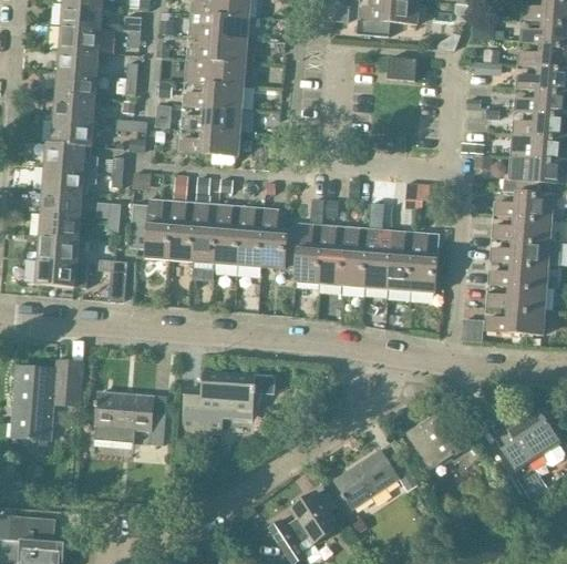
[(189,13),(209,14),(209,13),(249,16),(249,0),(210,0),(193,0),(191,1),(189,13)]
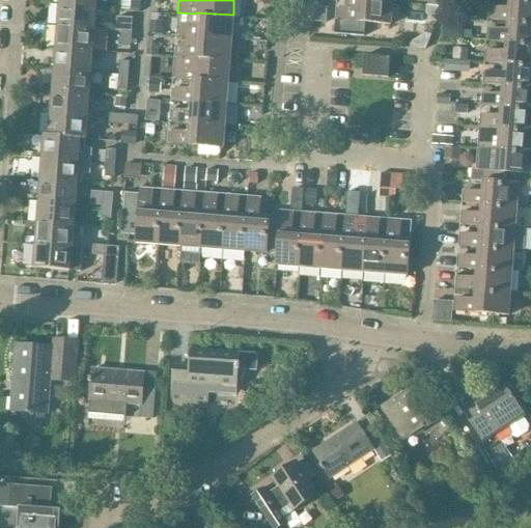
[(335,17),(334,31),(363,33),(364,20),(390,22),(392,0),(356,0),(355,5),(340,4),(336,7),(335,17)]
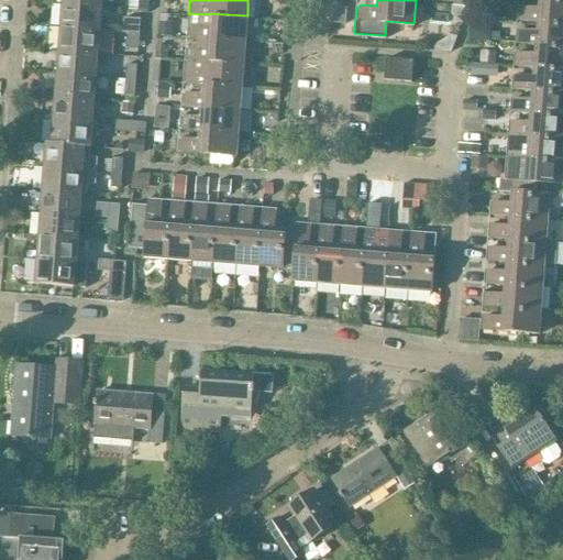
[(518,8),(517,19),(538,20),(538,19),(562,20),(562,0),(539,0),(539,6),(522,4),(518,8)]
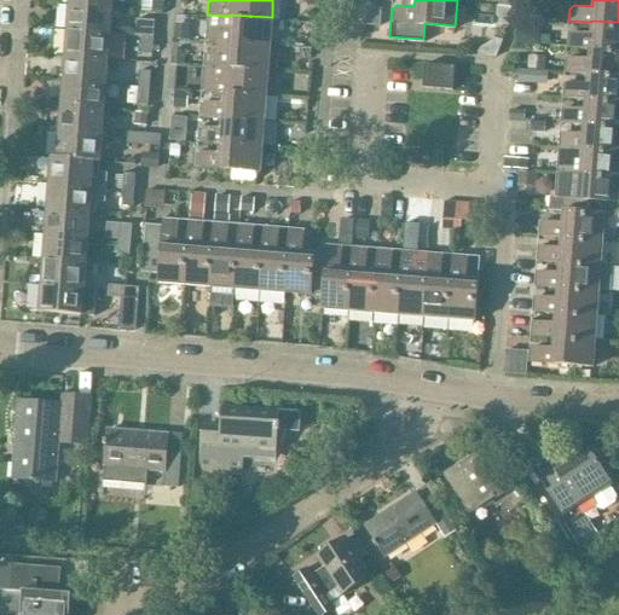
[(68,1),(67,27),(76,28),(111,30),(111,23),(113,5),(76,1),(68,1)]
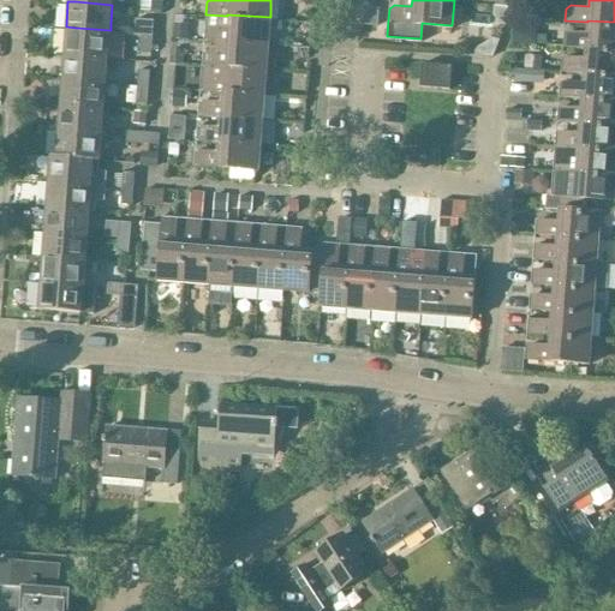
[(380,9),(364,6),(363,24),(378,25),(380,9)]
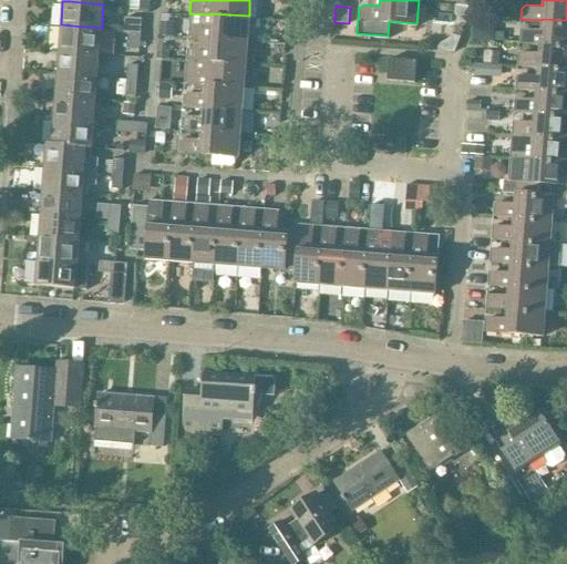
[(160,20),(174,21),(175,12),(164,11),(160,11),(160,20)]
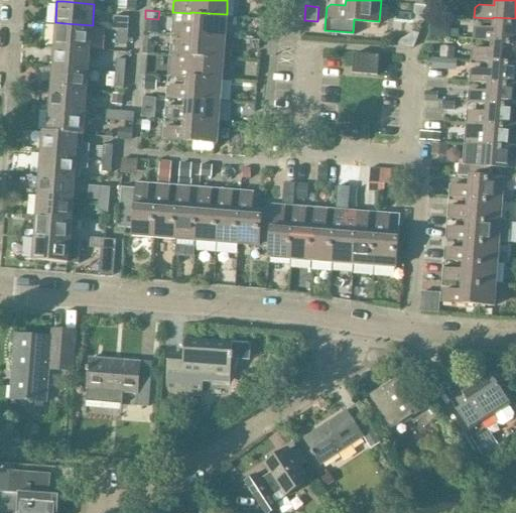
[(171,32),(189,33),(189,32),(226,35),(227,14),(190,12),(190,13),(189,21),(175,19),(172,22),(171,32)]
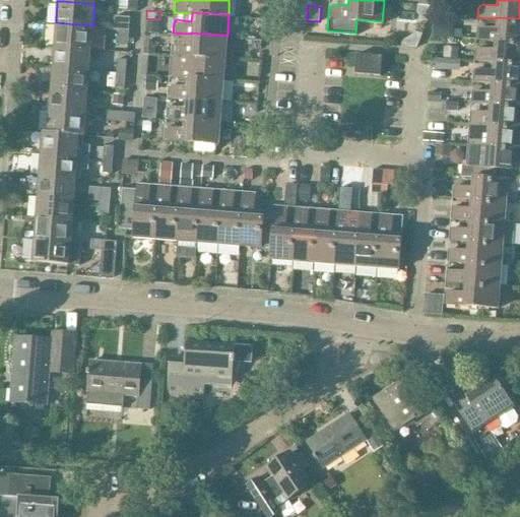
[(114,13),(114,26),(120,27),(129,28),(130,15),(130,14),(114,13)]
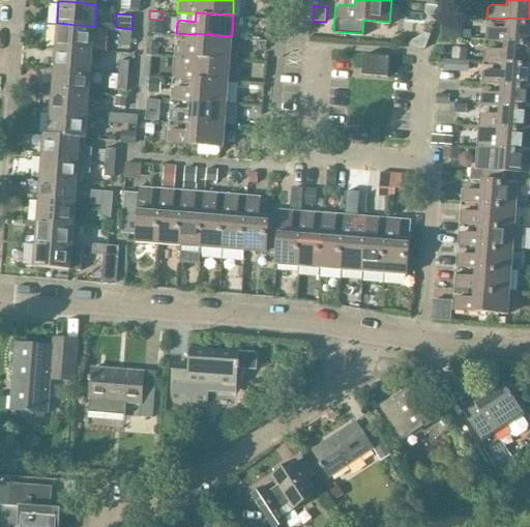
[(486,29),(486,39),(504,40),(504,39),(529,40),(529,19),(506,18),(506,19),(505,27),(490,26),(486,29)]
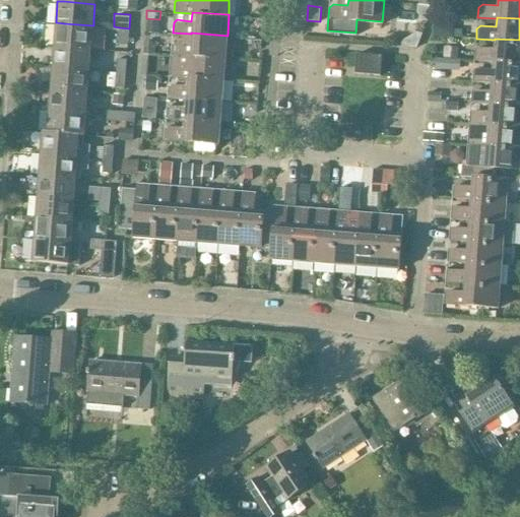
[(56,22),(54,45),(64,45),(91,47),(93,25),(64,23),(56,22)]
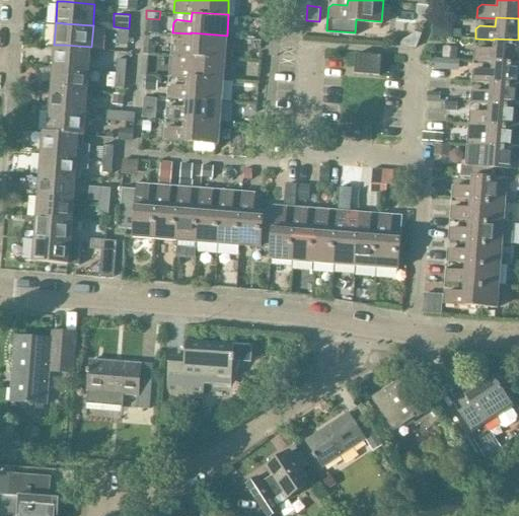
[(120,27),(119,42),(128,43),(129,28),(120,27)]
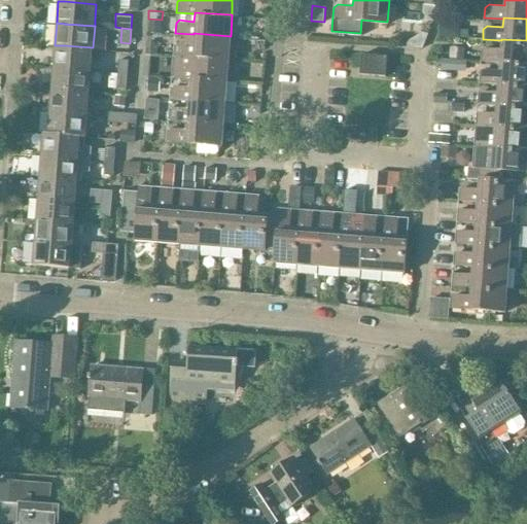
[(173,55),(191,56),(229,58),(231,36),(194,33),(194,34),(192,42),(177,41),(174,43),(173,55)]
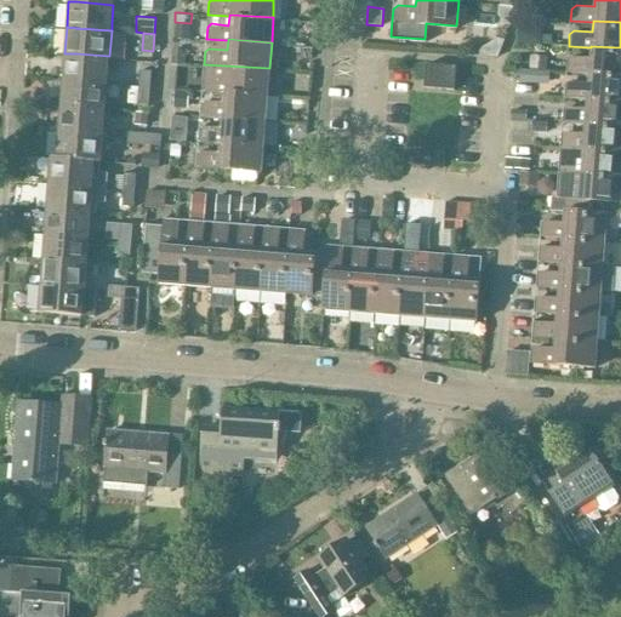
[(568,60),(567,72),(588,73),(588,72),(620,74),(620,47),(591,46),(591,47),(590,57),(571,56),(568,60)]
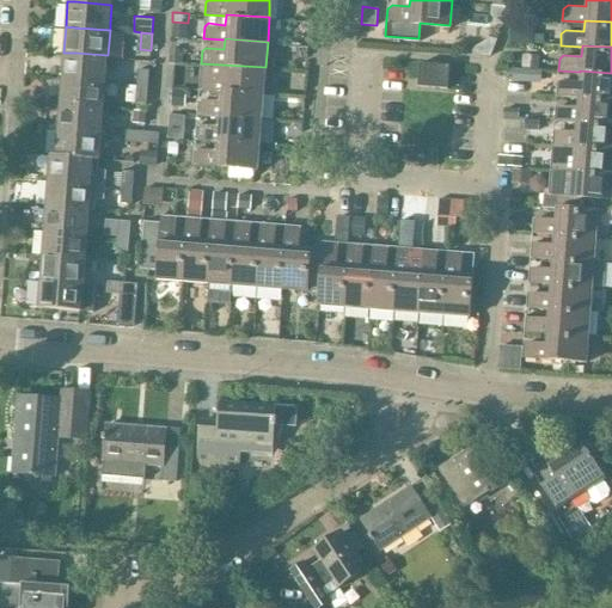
[(169,62),(179,62),(181,47),(170,47),(169,62)]
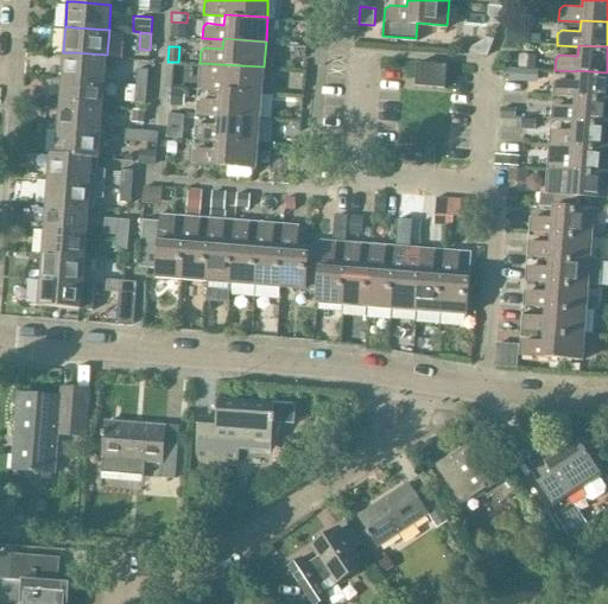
[(63,52),(62,77),(75,78),(105,81),(107,55),(75,52),(63,52)]
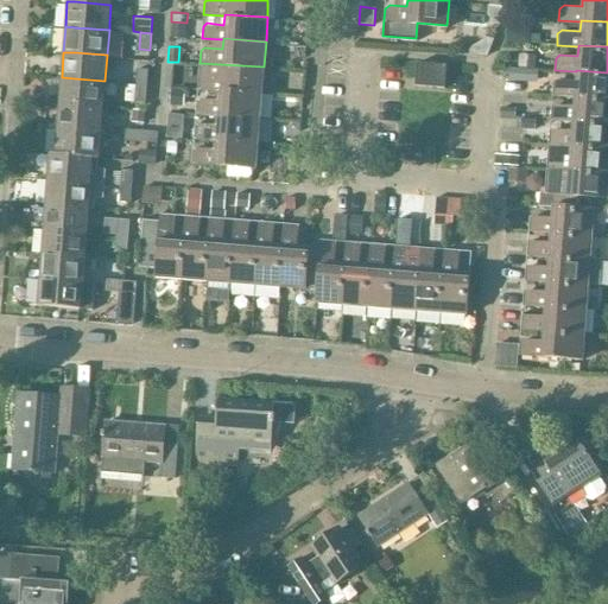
[(519,52),(518,64),(534,67),(536,53),(519,52)]
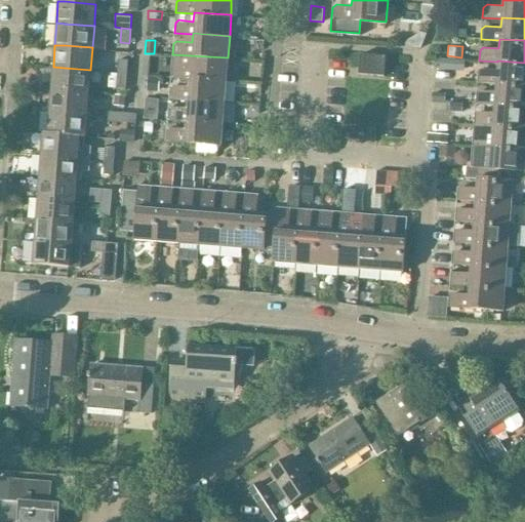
[(382,73),(384,53),(360,51),(359,72),(382,73)]
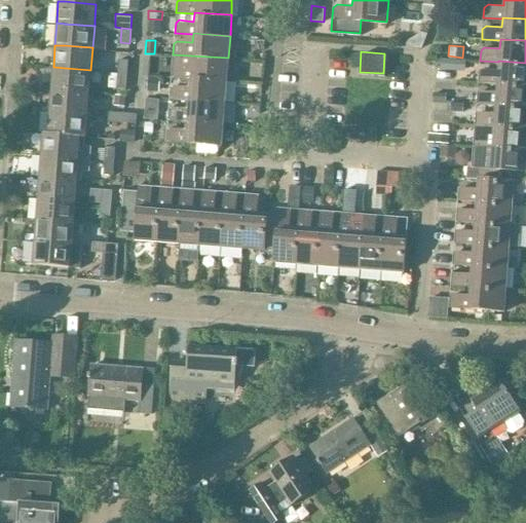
[(171,76),(189,77),(189,76),(227,78),(228,58),(191,55),(190,63),(176,63),(172,65),(171,76)]
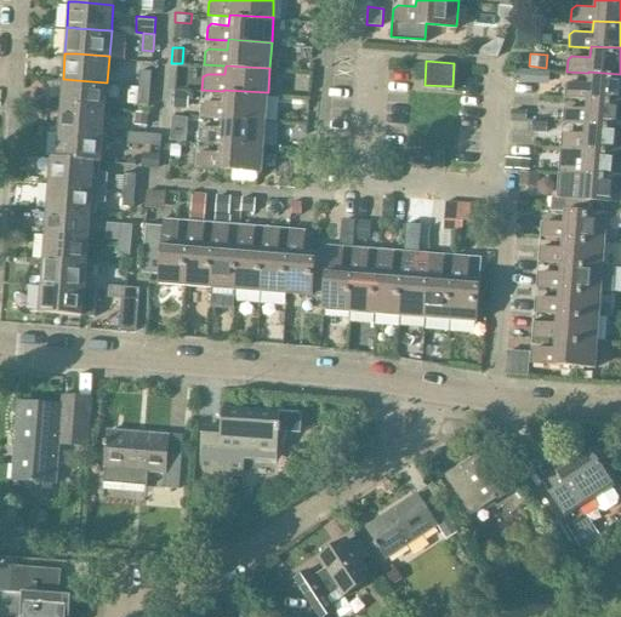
[(550,69),(514,66),(513,79),(548,81),(550,69)]
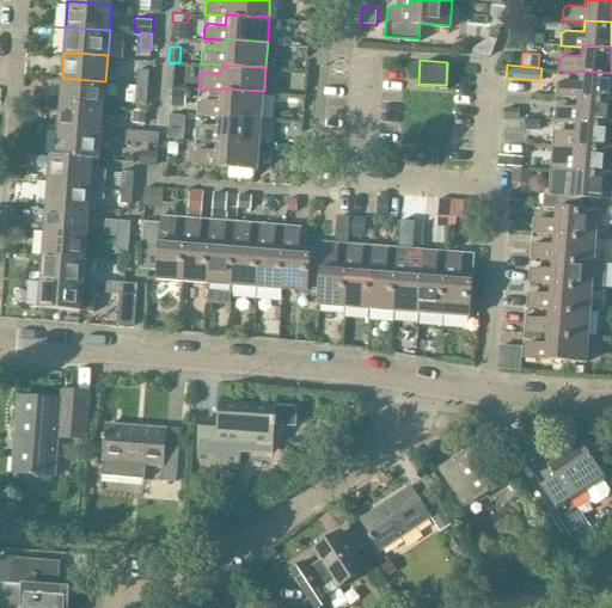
[(138,68),(136,81),(139,81),(148,83),(148,81),(150,69),(140,68),(138,68)]
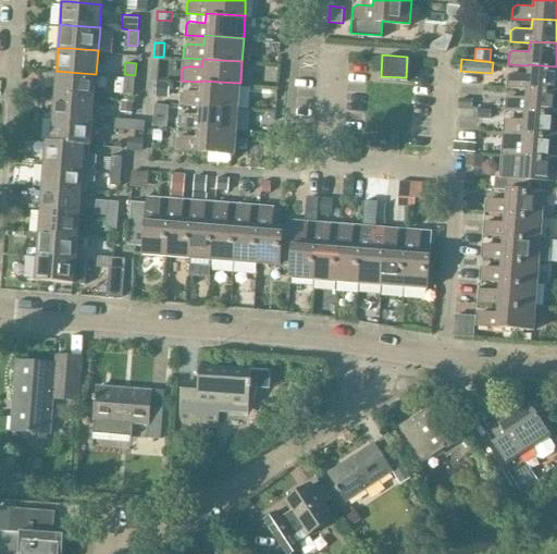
[(507,75),(507,86),(527,88),(527,87),(556,88),(556,66),(528,64),(528,65),(528,74),(511,72),(507,75)]
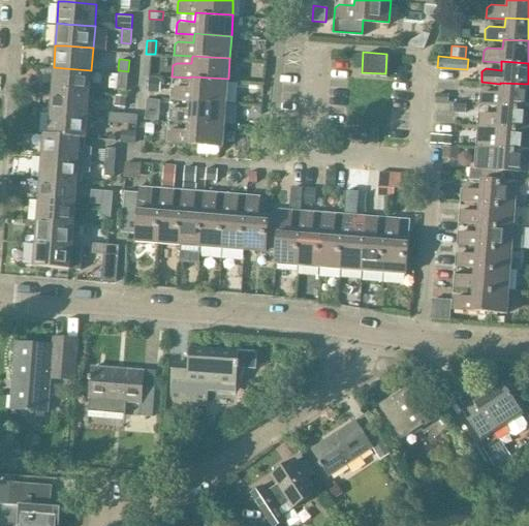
[(150,64),(149,75),(158,75),(159,65),(150,64)]
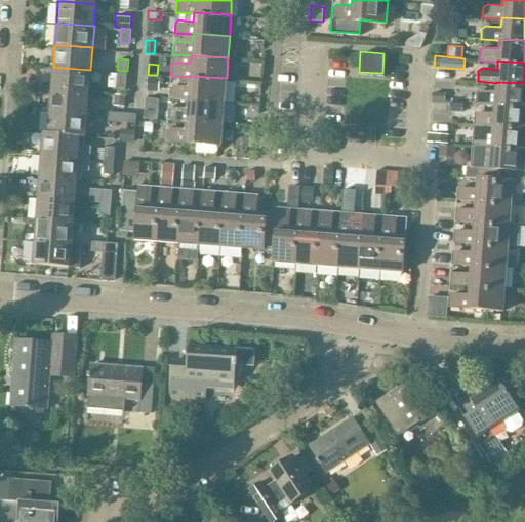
[(53,67),(52,88),(65,88),(88,90),(89,85),(90,70),(65,68),(53,67)]
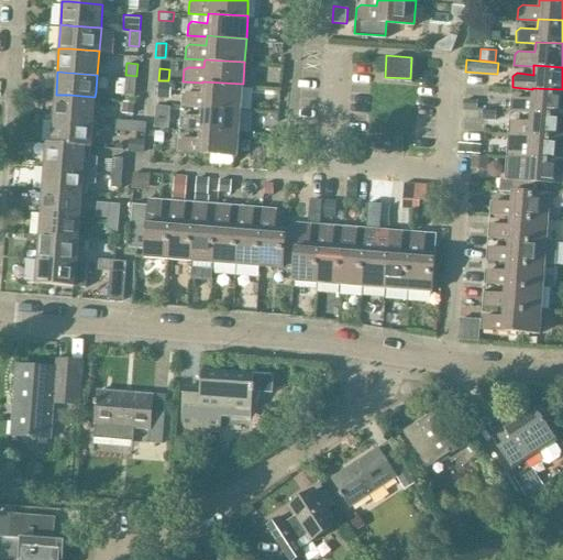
[(117,77),(116,91),(135,92),(135,88),(136,76),(128,75),(125,75),(125,77),(117,77)]
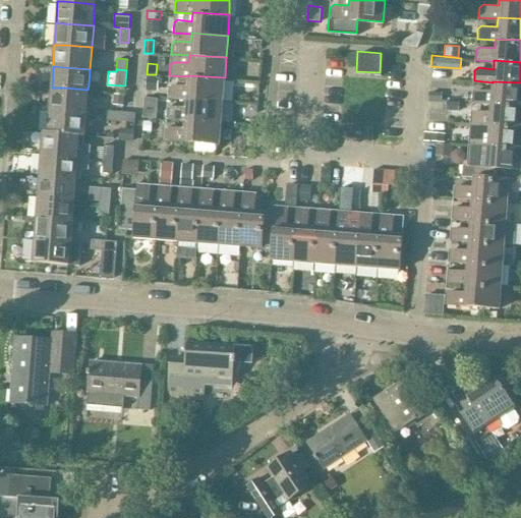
[(146,89),(155,90),(156,75),(147,74),(146,89)]
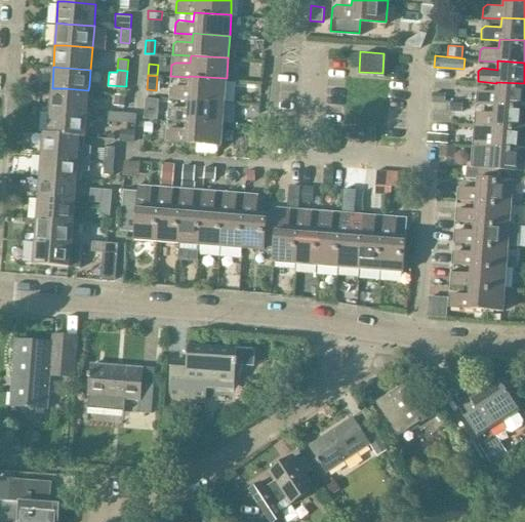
[(169,96),(188,98),(188,97),(226,99),(227,78),(189,76),(189,77),(189,85),(172,84),(169,86),(169,96)]
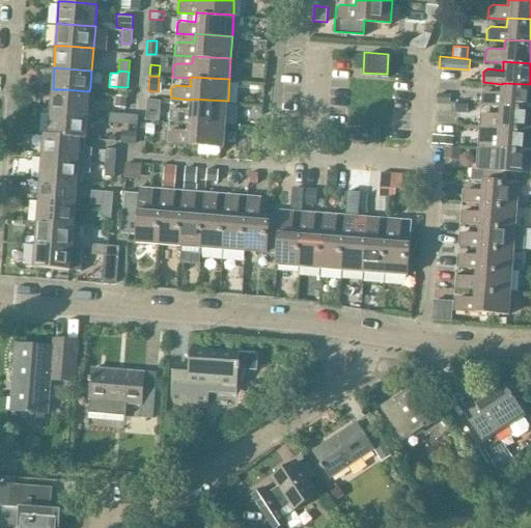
[(482,93),(481,105),(500,106),(500,105),(530,107),(530,84),(502,83),(502,84),(501,92),(485,91),(482,93)]
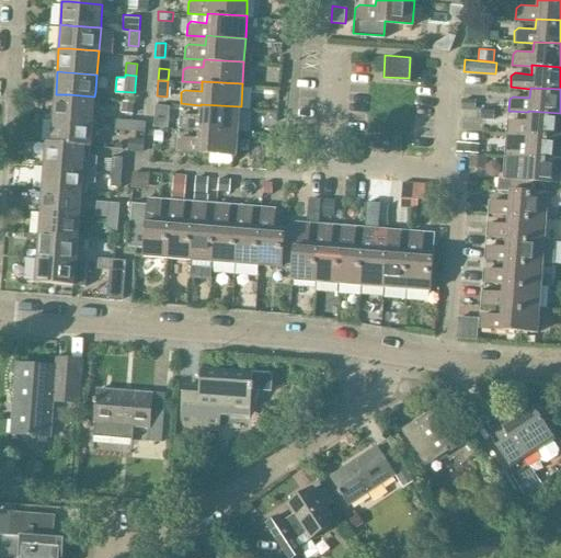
[(56,94),(55,117),(69,118),(92,121),(94,97),(69,94),(56,94)]
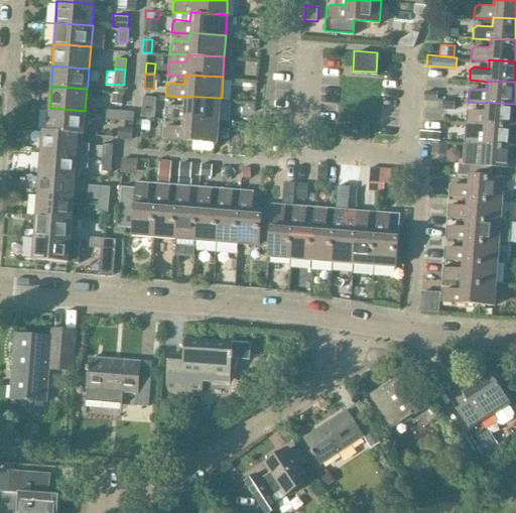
[(423,97),(437,99),(437,89),(424,88),(423,97)]
